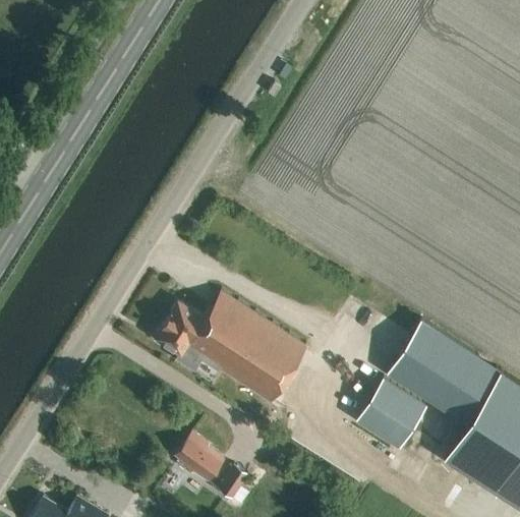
[(178,300),(154,339),(181,357),(178,361),(182,363),(195,371),(196,369),(197,367),(199,364),(203,359),(271,404),(307,348),(221,292),(205,318),(178,300)]
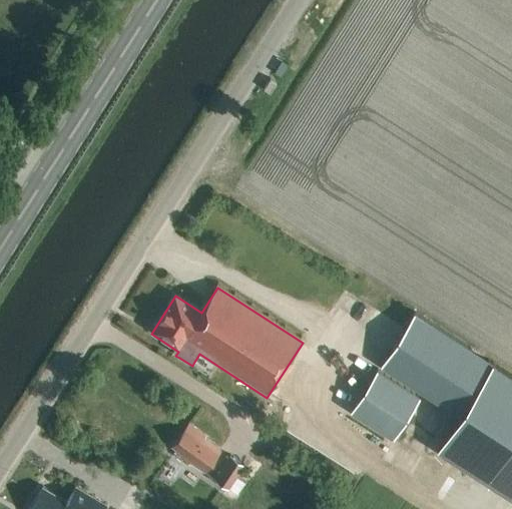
[(415,317),(382,370),(461,419),(494,367),(415,317)]
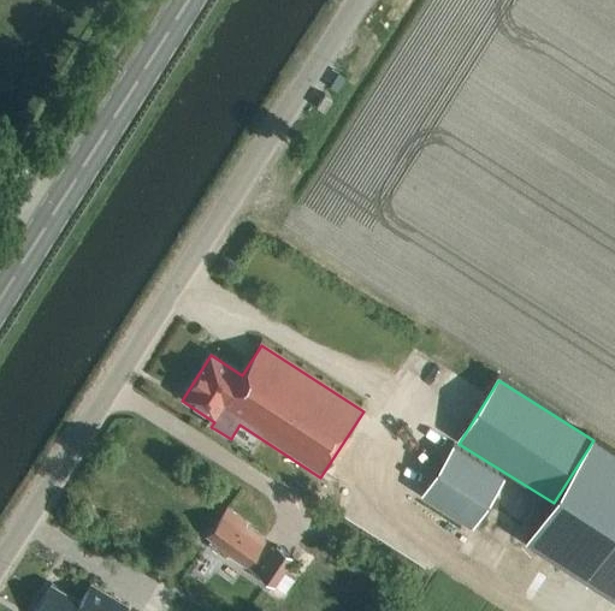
[(554,503),(527,544),(614,598),(614,452),(593,440),(554,503)]
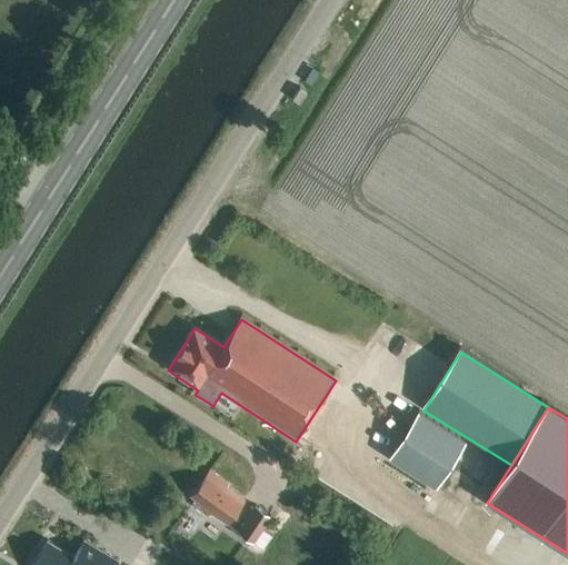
[(438,489),(467,443),(419,414),(390,459),(438,489)]
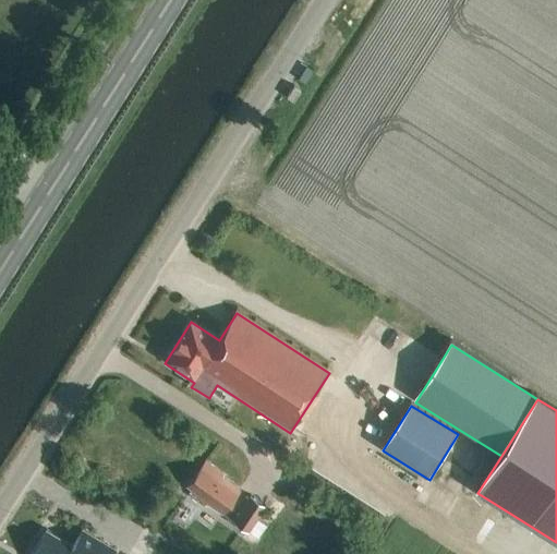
[(326,435),(315,447),(325,457),(336,445),(326,435)]
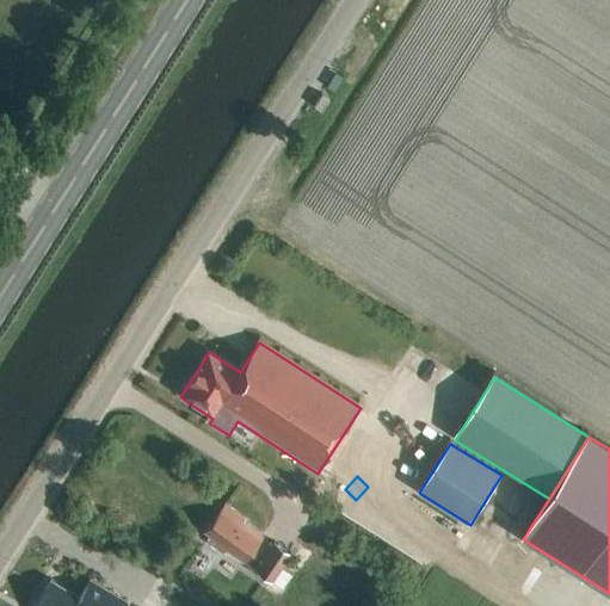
[(242,566),(263,538),(242,525),(245,521),(226,508),(205,536),(210,539),(205,546),(225,560),(227,555),(242,566)]
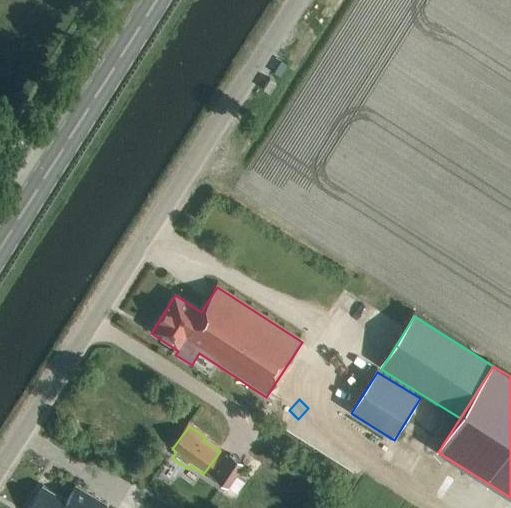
[(228,491),(245,468),(231,458),(214,481),(228,491)]
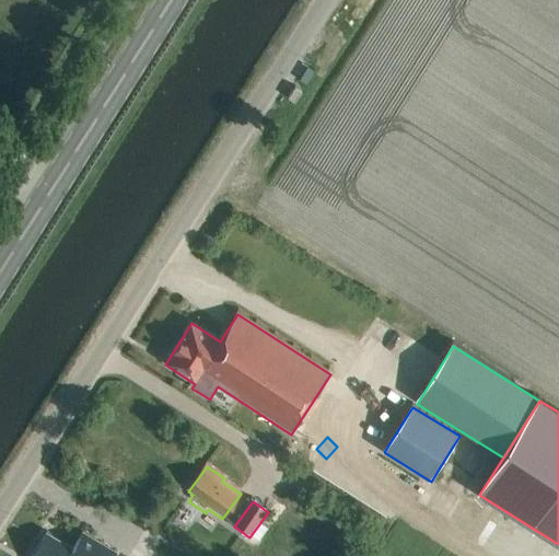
[(179,520),(172,531),(184,539),(191,528),(179,520)]
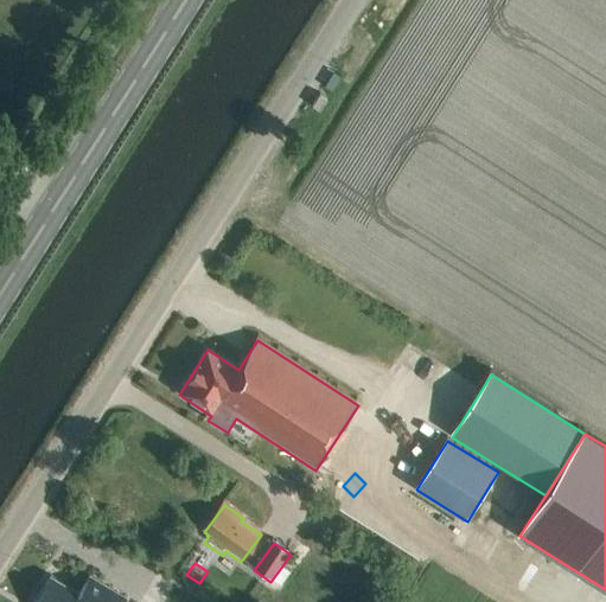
[(127,601),(129,599),(90,576),(80,594),(51,577),(36,601),(127,601)]
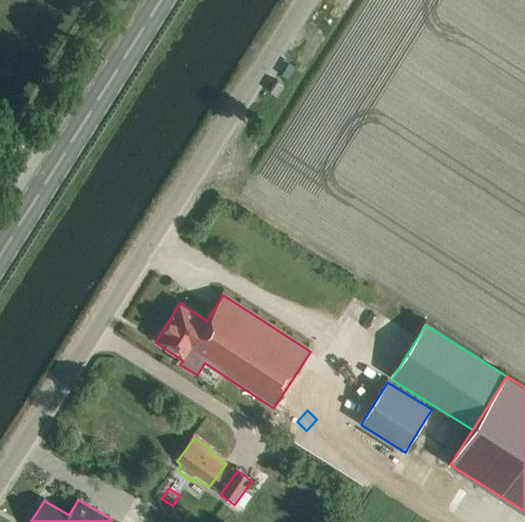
All buildings are outlined.
